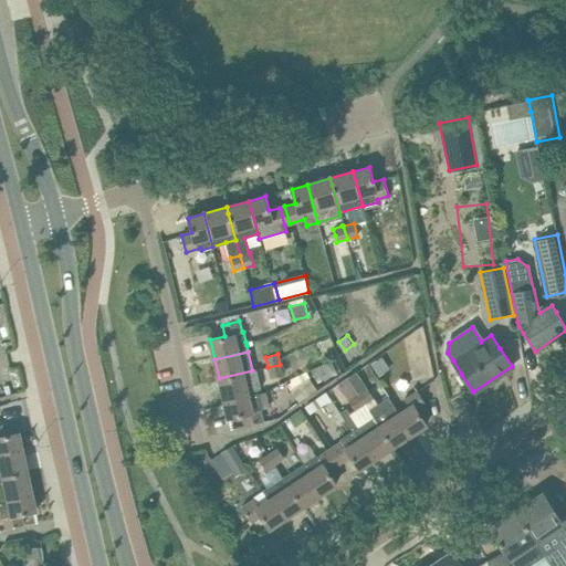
[(371,363),(369,364),(378,377),(389,369),(381,356),(371,363)]
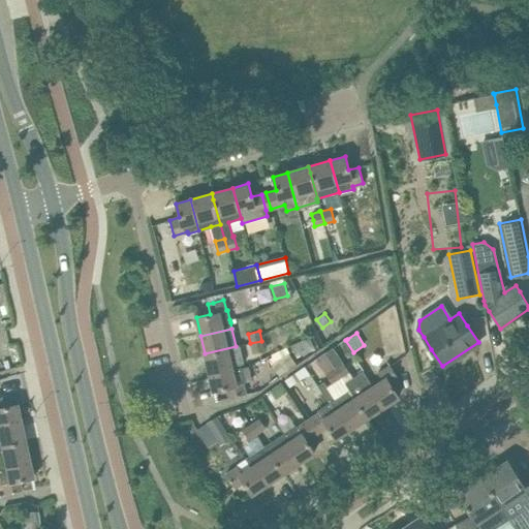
[(310,337),(290,346),(294,354),(297,359),(315,349),(310,337)]
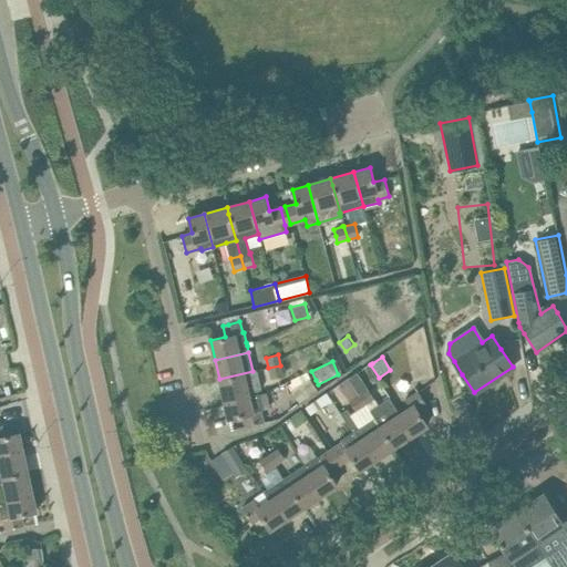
[(282,377),(280,366),(268,368),(270,379),(282,377)]
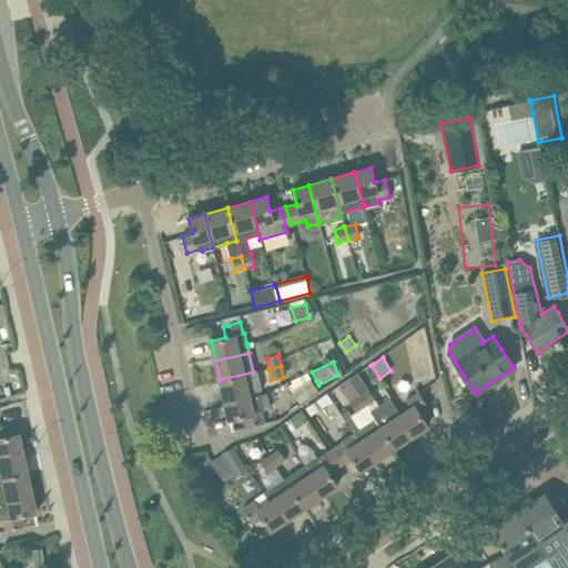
[(224,399),(247,394),(261,391),(256,372),(253,372),(220,379),(224,399)]
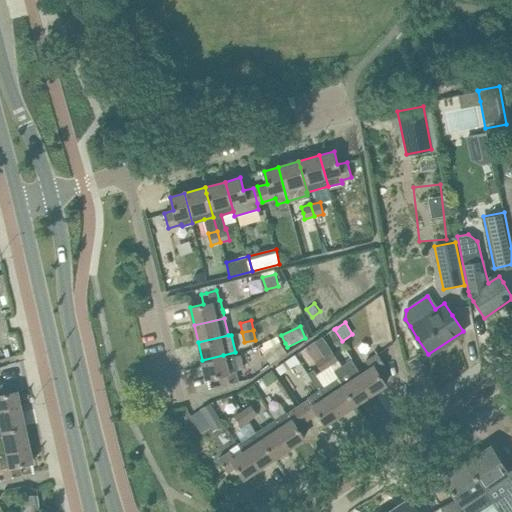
[(264,346),(259,348),(270,365),(288,353),(280,343),(277,336),(263,344),(264,346)]
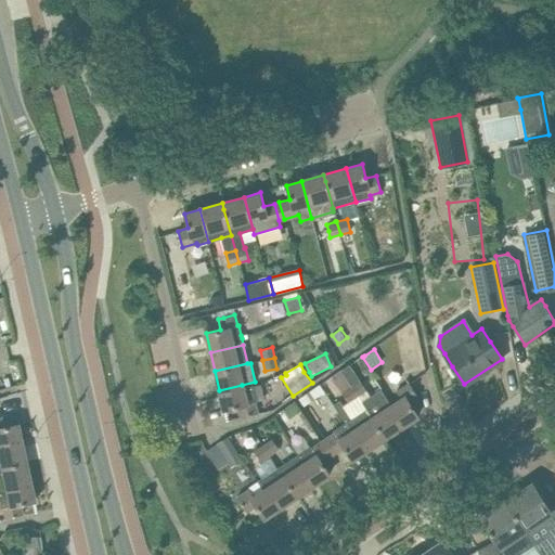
[(358,397),(366,391),(348,364),(339,371),(356,397),(360,402),(361,402),(358,397)]
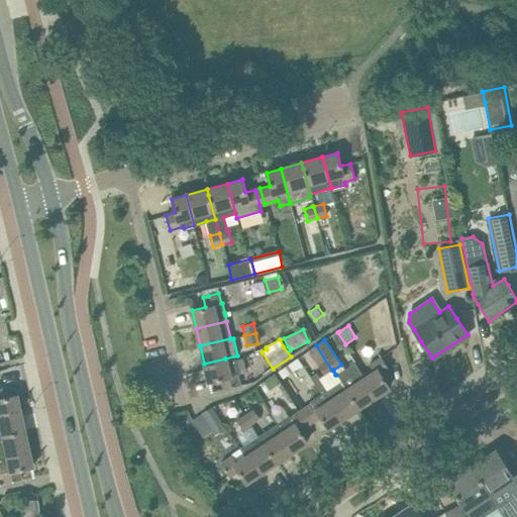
[(316,345),(308,351),(323,375),(331,370),(316,345)]
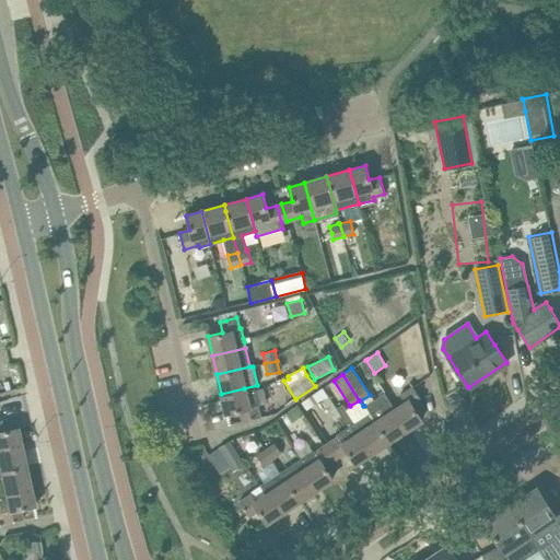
[(397,407),(395,409),(408,429),(410,427),(421,420),(412,407),(422,401),(421,399),(412,386),(399,395),(405,403),(397,407)]
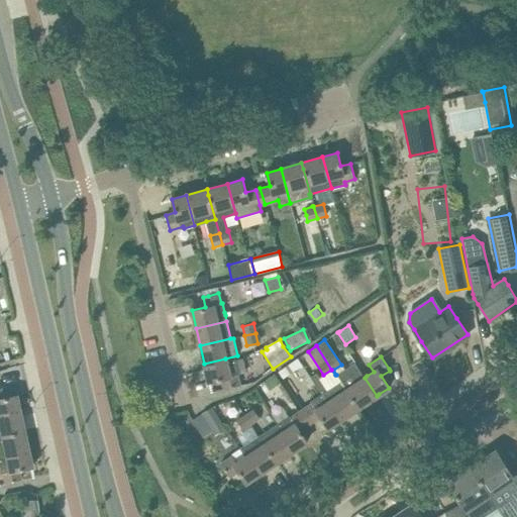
[(225,358),(204,364),(208,382),(222,379),(224,389),(229,387),(240,385),(237,375),(238,375),(238,372),(246,370),(243,357),(226,362),(225,358)]
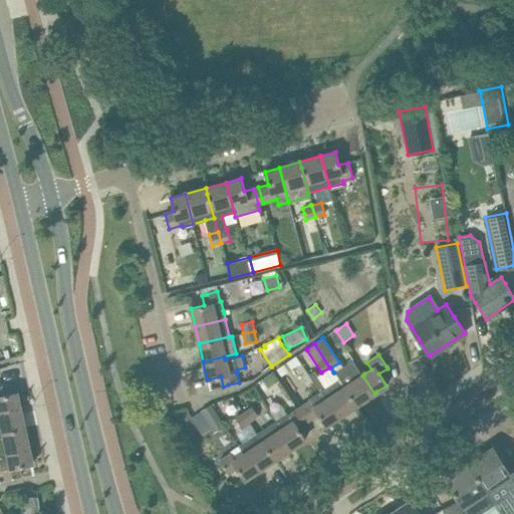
[(334,372),(333,372),(337,378),(352,402),(355,406),(374,394),(362,375),(352,360),(334,372)]
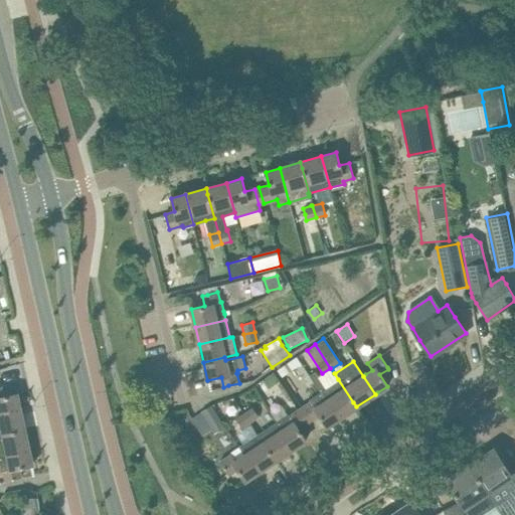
[(314,372),(309,375),(321,393),(322,393),(338,418),(356,406),(353,402),(338,379),(325,387),(320,381),(314,372)]
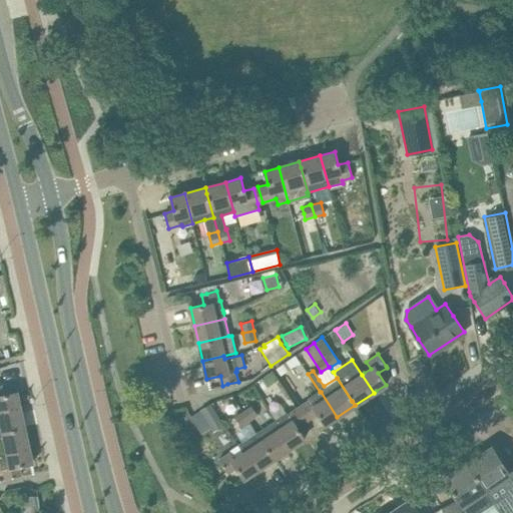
[(0,411),(19,407),(18,401),(16,392),(3,395),(1,385),(0,385),(0,411)]
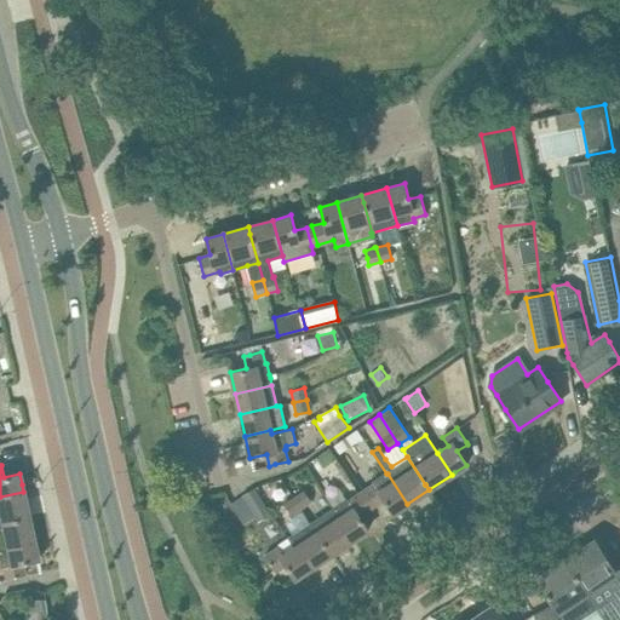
[(383,476),(362,489),(363,491),(373,505),(373,506),(384,499),(392,514),(402,506),(407,504),(388,474),(386,474),(383,476)]
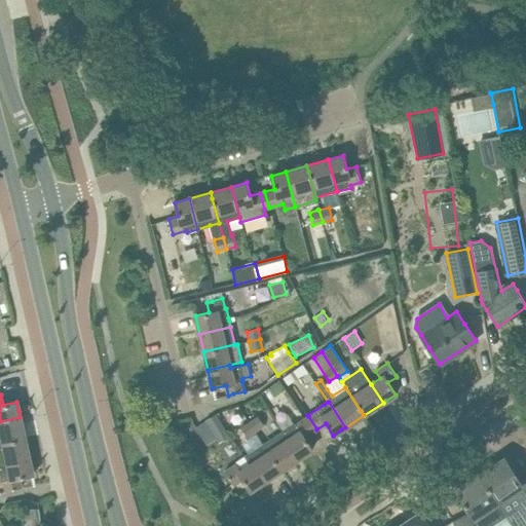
[(218,444),(229,437),(216,414),(194,427),(205,446),(215,440),(218,444)]
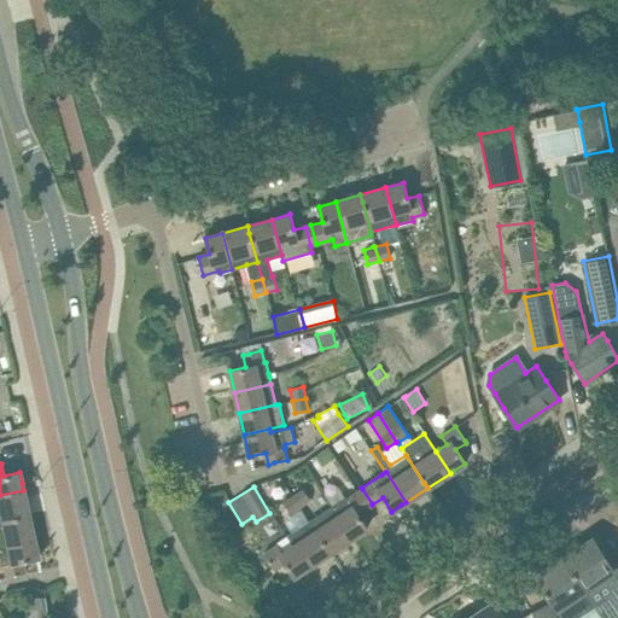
[(290,514),(312,502),(304,489),(283,502),(290,514)]
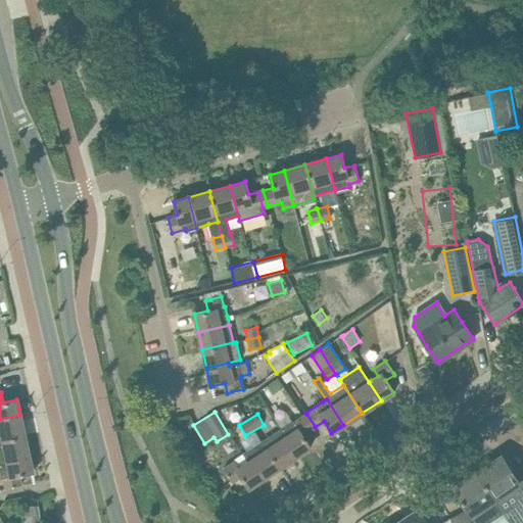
[(25,435),(19,415),(0,419),(0,440),(15,437),(25,435)]
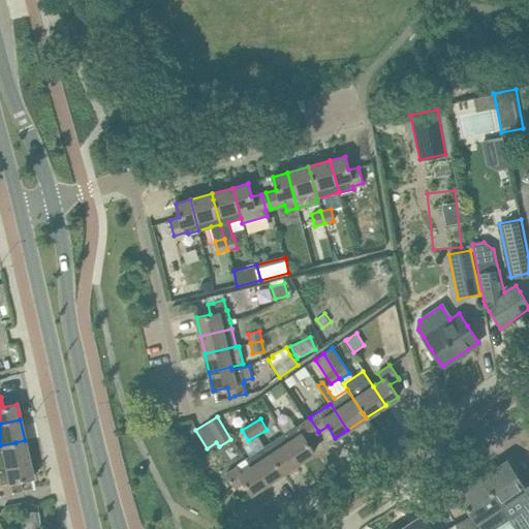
[(286,433),(284,434),(302,460),(304,459),(314,452),(306,440),(315,435),(314,434),(306,421),(293,428),(286,433)]
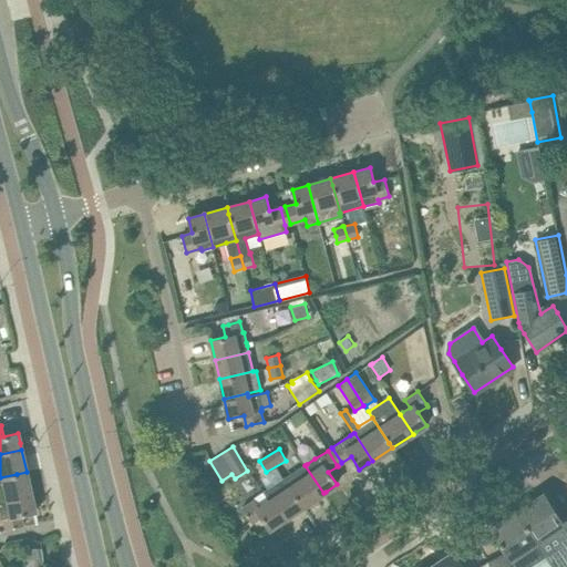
[(305,465),(284,480),(289,487),(299,502),(302,507),(323,493),(305,465)]
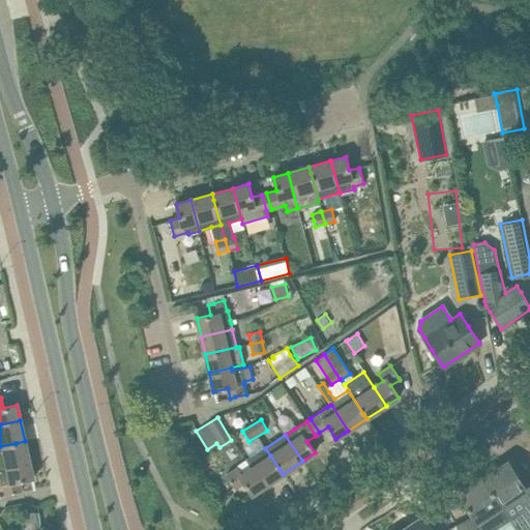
[(0,469),(30,463),(25,441),(16,443),(0,446),(0,469)]
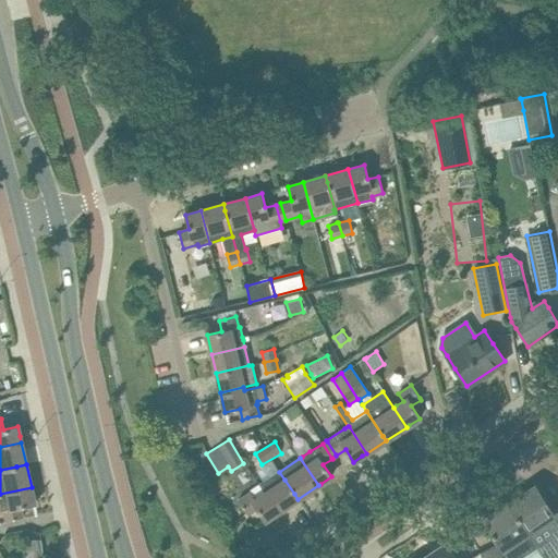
[(279,472),(261,485),(265,492),(278,512),(298,499),(294,494),(284,480),(279,472)]
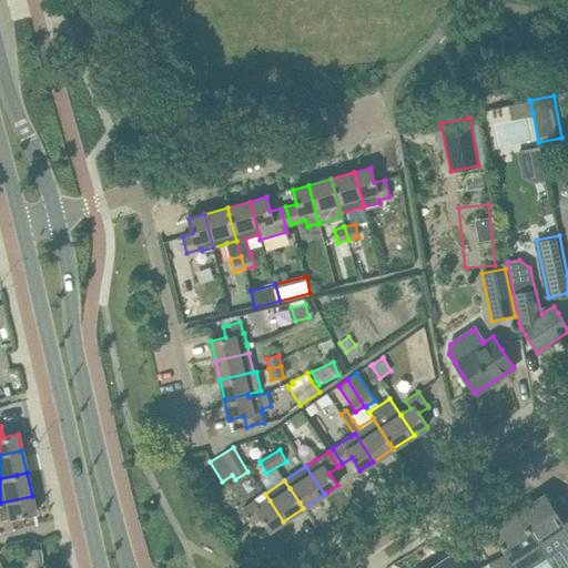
[(567,514),(560,519),(544,495),(518,511),(544,550),(558,540),(553,533),(564,525),(567,531),(567,514)]
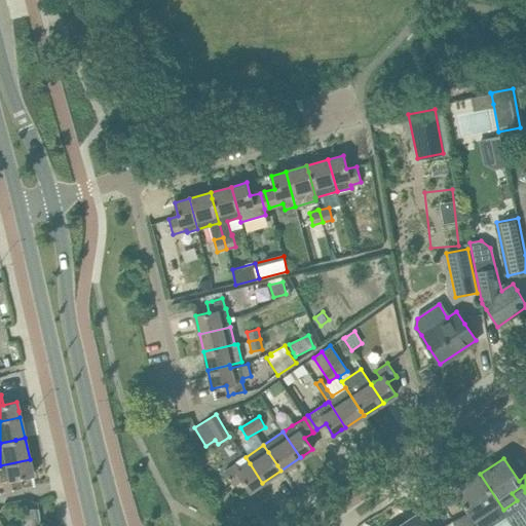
[(31,465),(30,459),(0,465),(0,477),(1,482),(3,481),(5,491),(22,488),(20,478),(33,475),(31,465)]
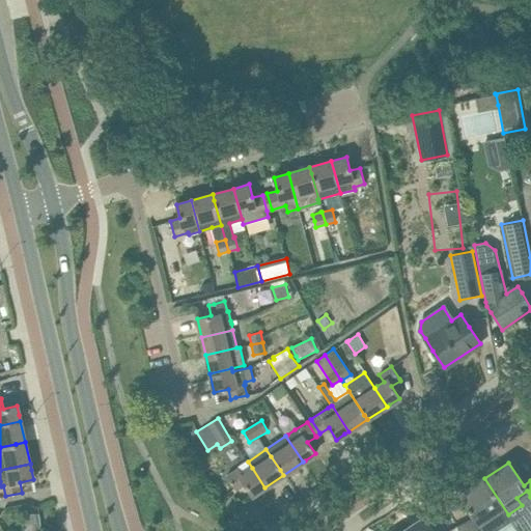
[(239,468),(226,475),(234,487),(235,490),(245,483),(252,496),(261,490),(264,487),(252,468),(248,470),(244,473),(240,467),(239,468)]
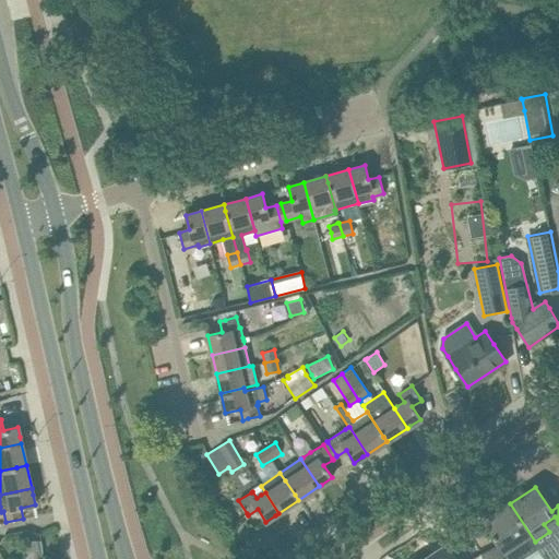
[(508,558),(521,558),(539,547),(535,542),(510,503),(483,521),(508,558)]
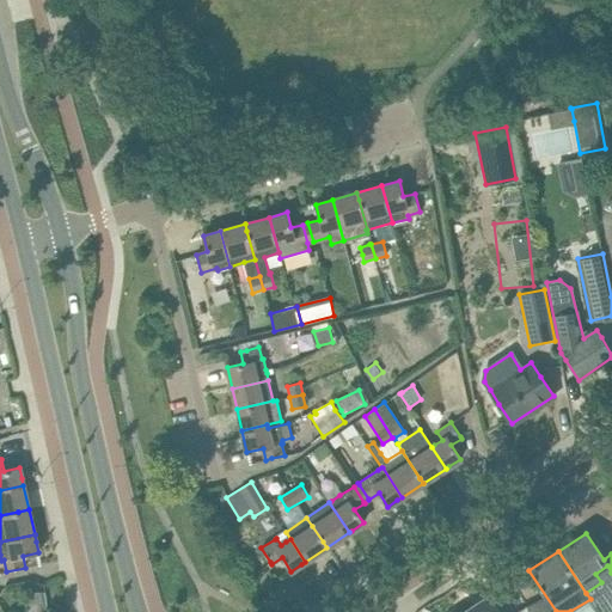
[(500,611),(490,597),(489,597),(490,599),(472,611),(471,609),(465,611),(500,611)]
